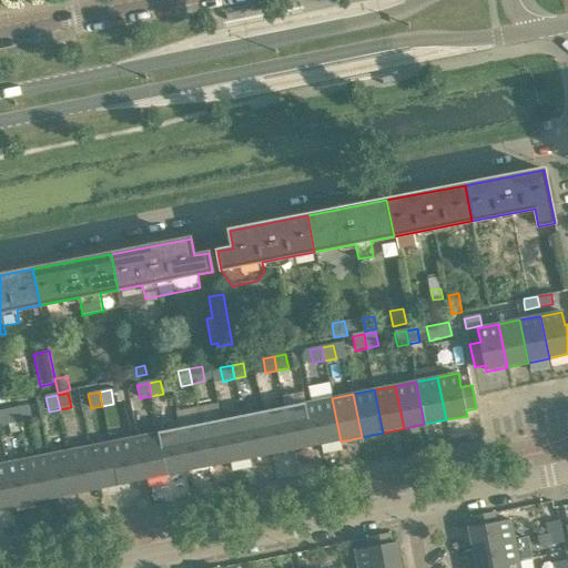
[(332,398),(305,404),(314,446),(320,445),(341,442),(332,398)]
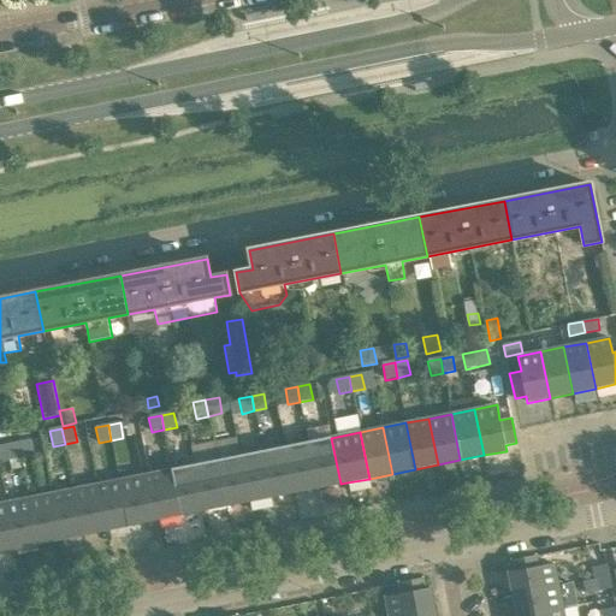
[(331,438),(308,443),(317,489),(341,484),(331,438)]
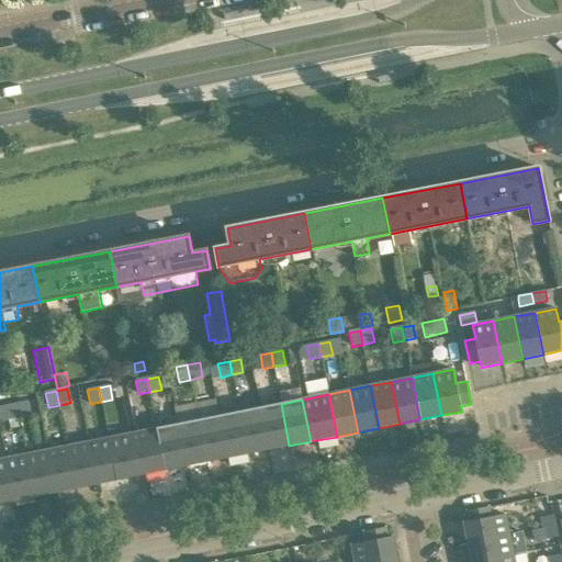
[(15,404),(19,418),(30,415),(27,402),(15,404)]
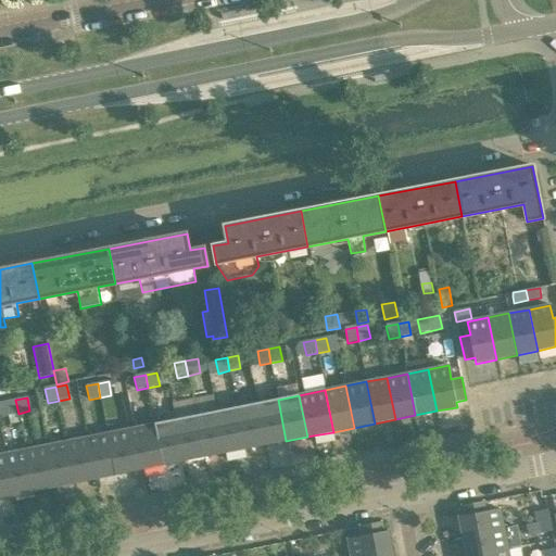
[(19,414),(15,400),(4,402),(8,416),(19,414)]
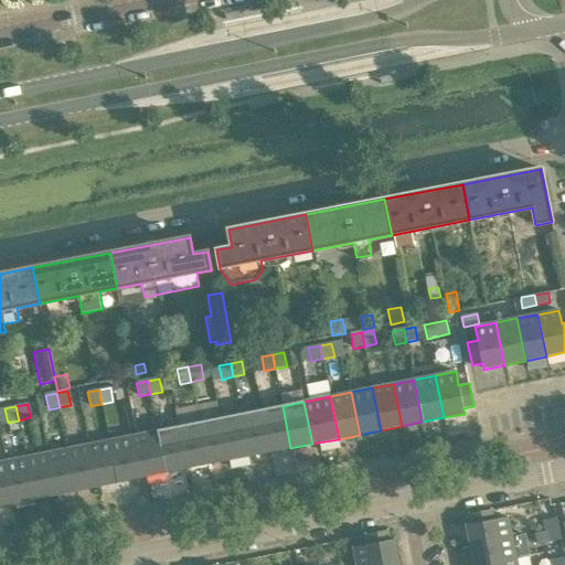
[(270,452),(290,448),(283,406),(262,409),(270,452)]
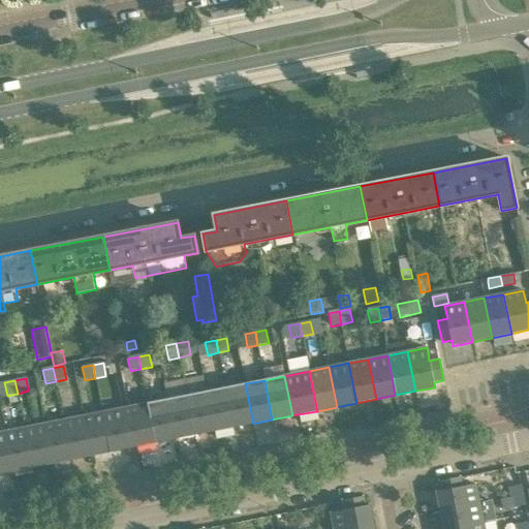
[(245,383),(225,387),(234,428),(253,424),(245,383)]
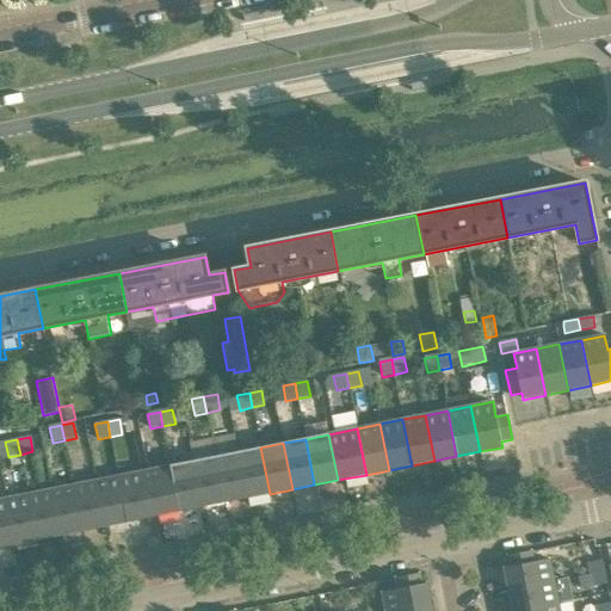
[(247,498),(270,494),(260,448),(238,452),(247,498)]
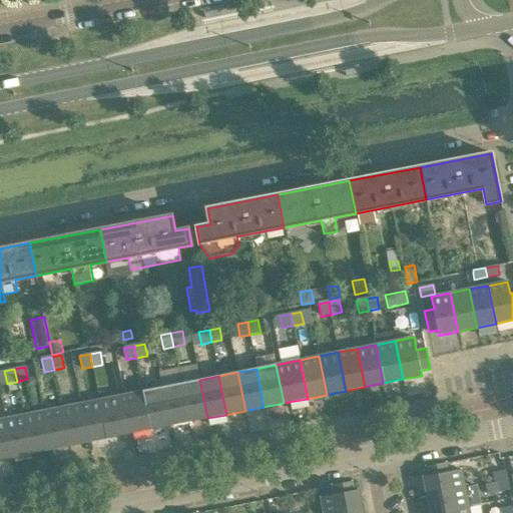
[(199,380),(181,384),(188,422),(207,418),(199,380)]
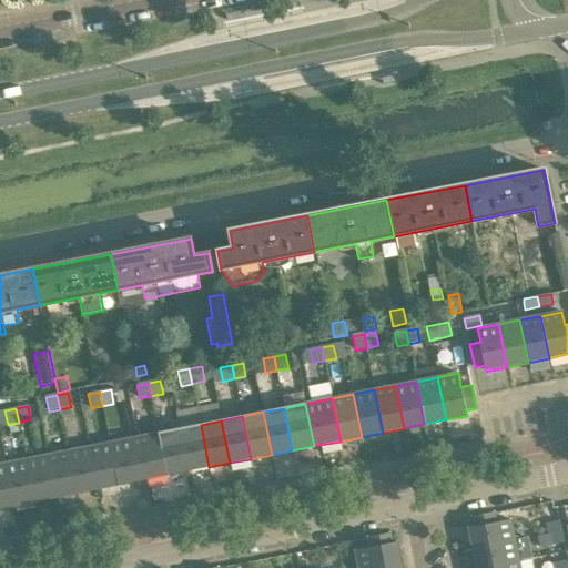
[(189,472),(209,467),(201,425),(180,428),(189,472)]
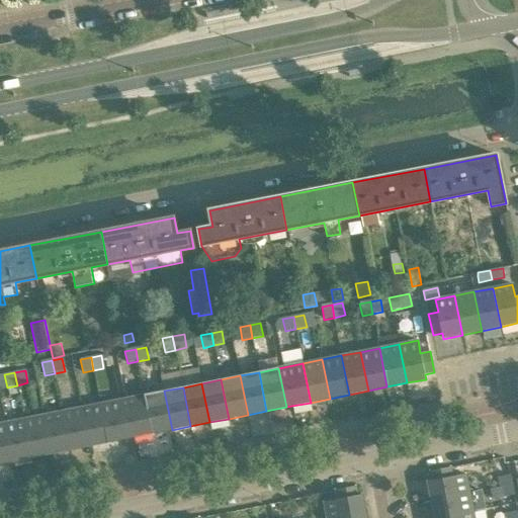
[(164,391),(143,396),(151,434),(172,430),(164,391)]
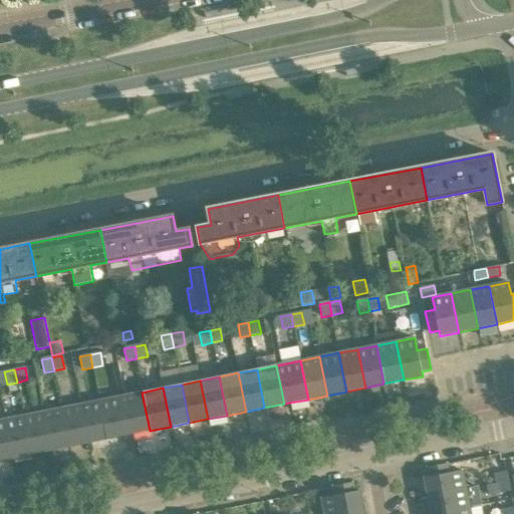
[(126,436),(150,431),(142,393),(119,397),(126,436)]
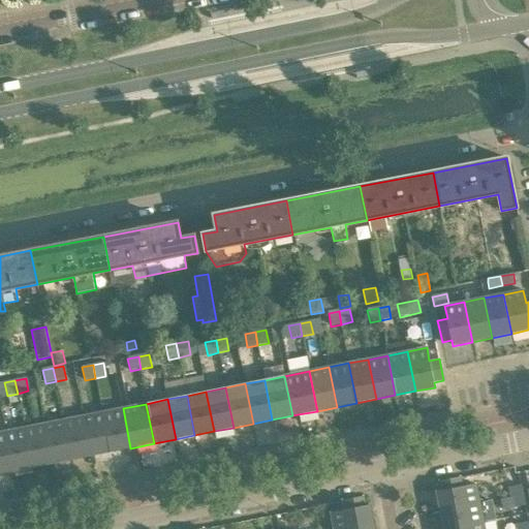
[(123,408),(102,412),(111,453),(130,448),(123,408)]
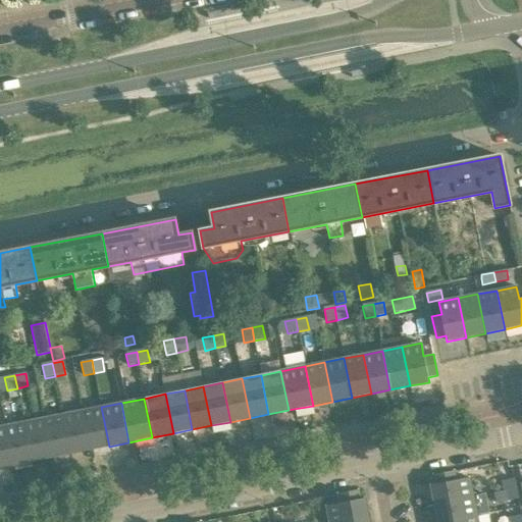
[(90,450),(109,447),(101,407),(82,411),(90,450)]
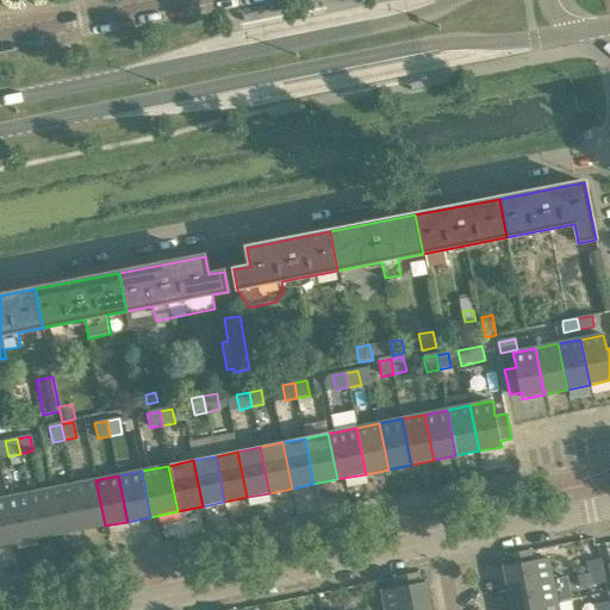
[(95,480),(74,485),(82,530),(105,526),(95,480)]
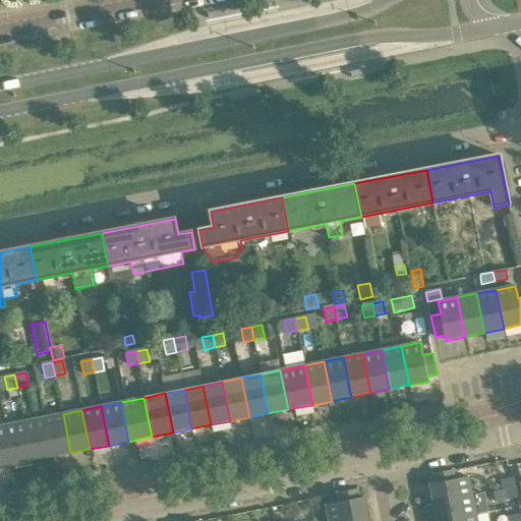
[(52,457),(70,453),(63,414),(44,417),(52,457)]
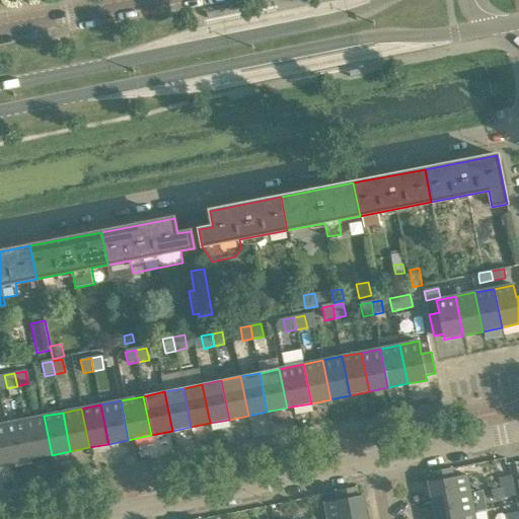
[(44,416),(24,420),(32,459),(52,455),(44,416)]
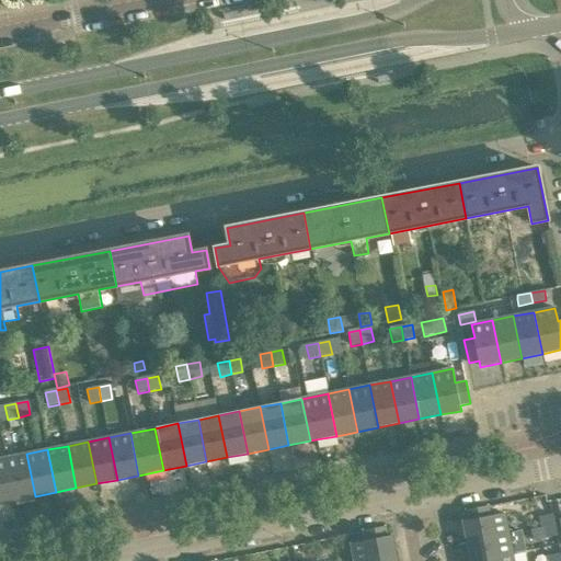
[(14,501),(35,496),(26,454),(6,458),(14,501)]
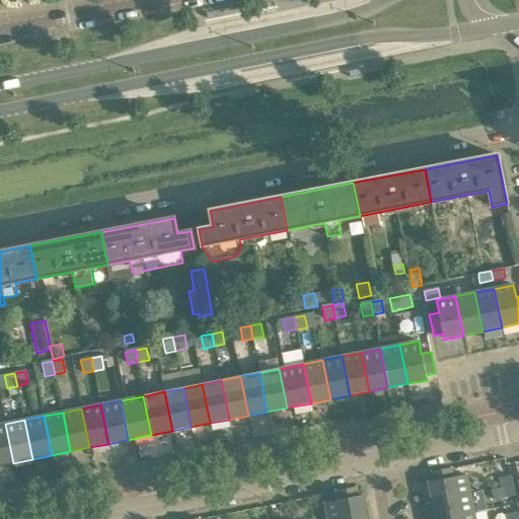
[(5,424),(0,425),(0,465),(13,463),(5,424)]
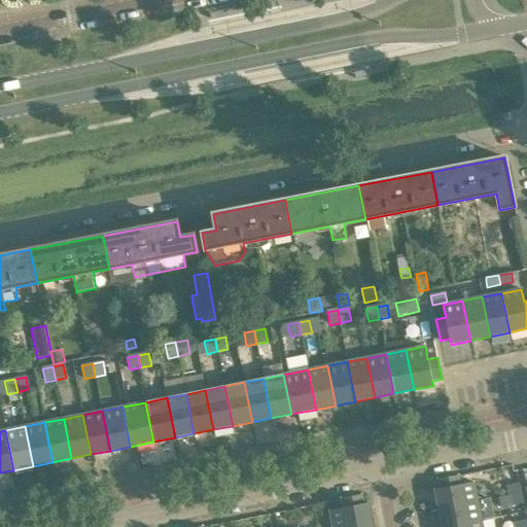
[(459,485),(458,479),(457,476),(436,480),(438,489),(433,490),(437,510),(477,501),(472,482),(459,485)]
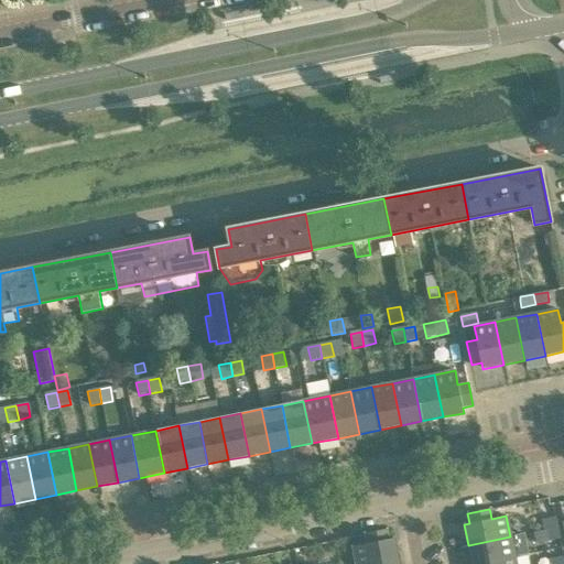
[(542,518),(544,529),(557,527),(555,516),(542,518)]
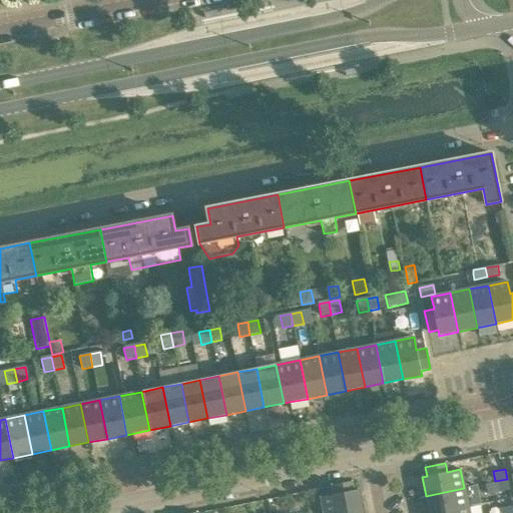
[(509,489),(507,479),(495,481),(497,491),(509,489)]
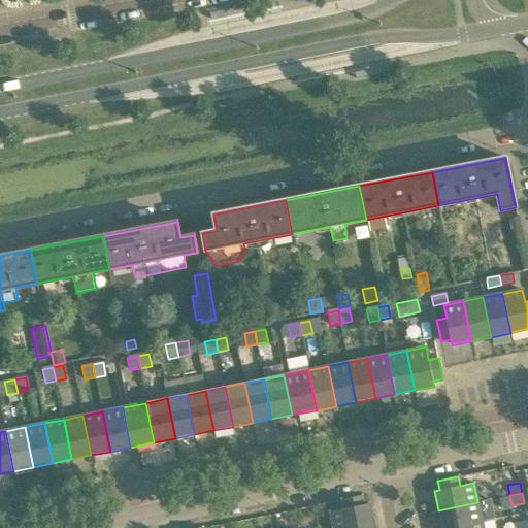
[(342,509),(331,512),(334,527),(348,527),(374,523),(370,503),(365,504),(364,495),(340,500),(342,509)]
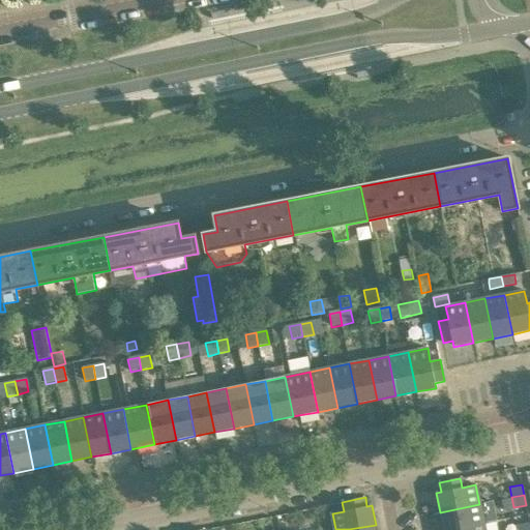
[(440,512),(443,529),(447,529),(482,523),(479,504),(440,512)]
